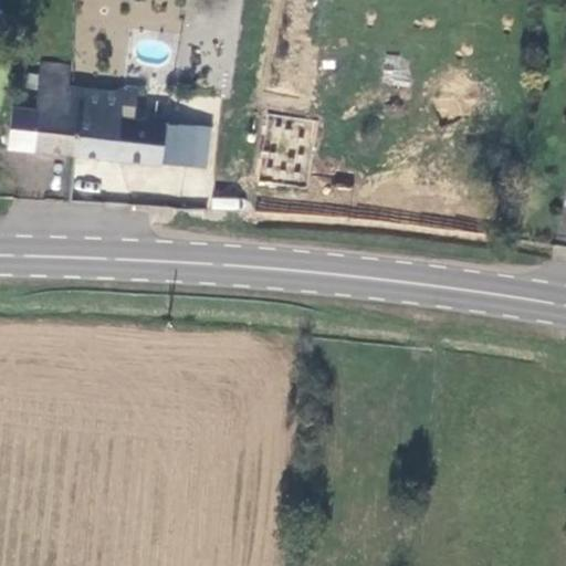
[(385,55),(383,80),(404,82),(406,58),(385,55)]
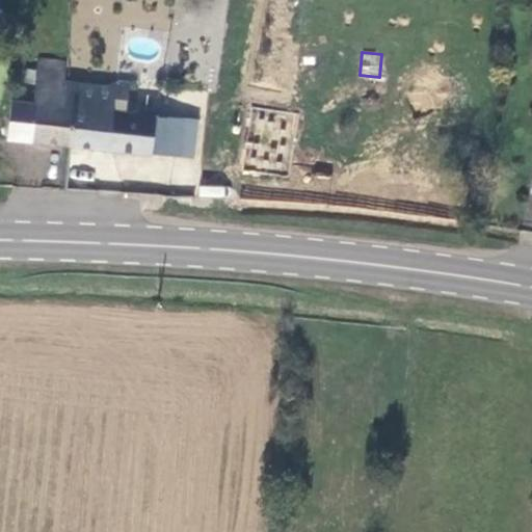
[(63,81),(65,60),(38,57),(34,102),(12,99),(10,114),(8,140),(72,148),(77,107),(61,105),(63,81)]
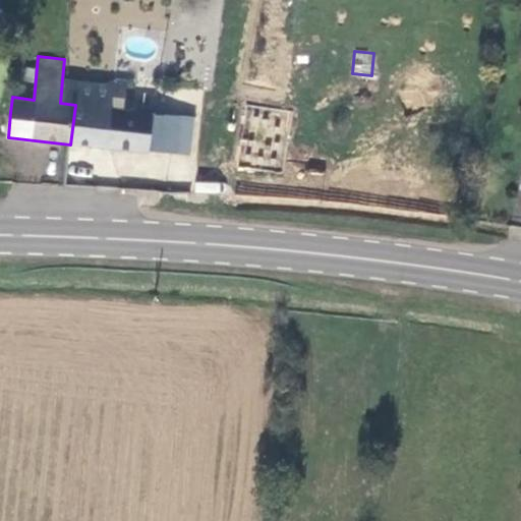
[(158,94),(159,88),(110,82),(110,85),(62,79),(60,103),(75,105),(70,145),(173,157),(176,120),(153,118),(155,94),(158,94)]
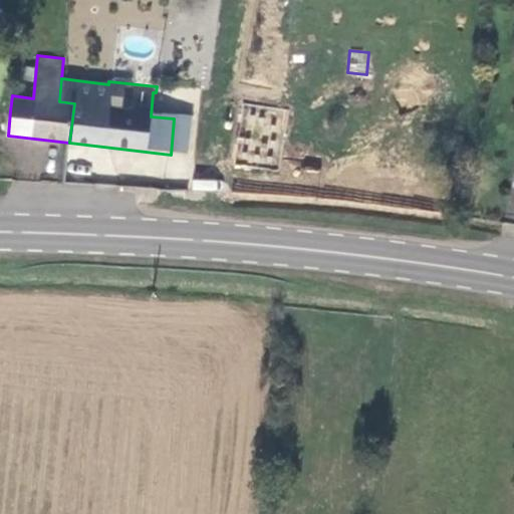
[(295,117),(242,108),(231,166),(284,176),(295,117)]
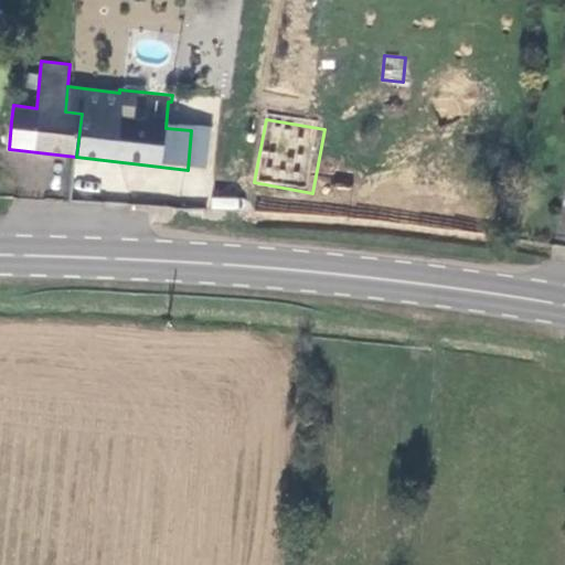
[(213,132),(191,130),(188,170),(209,172),(213,132)]
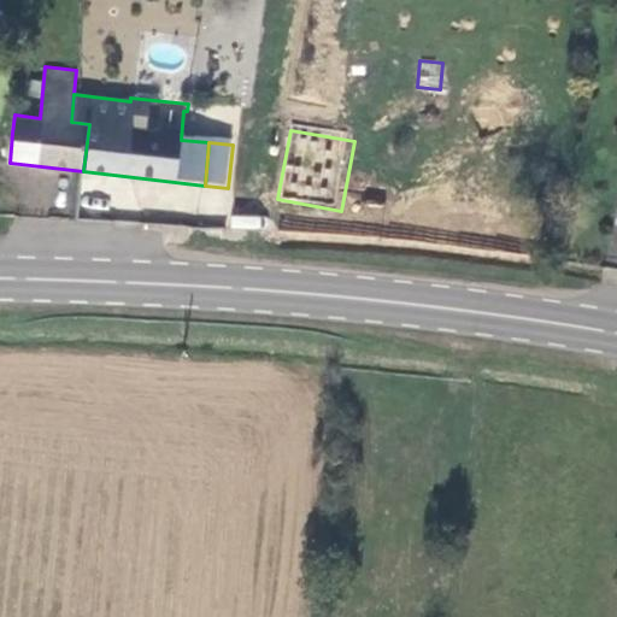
[(229,216),(229,229),(262,229),(262,216),(229,216)]
